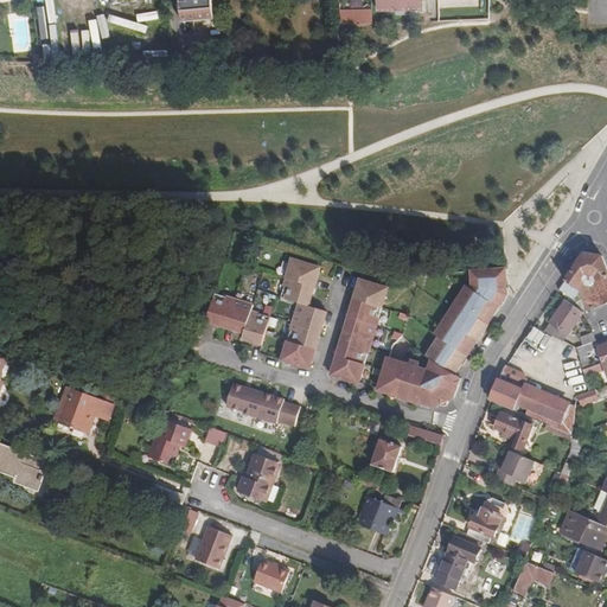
[(180,0),(183,26),(216,23),(213,0),(180,0)]
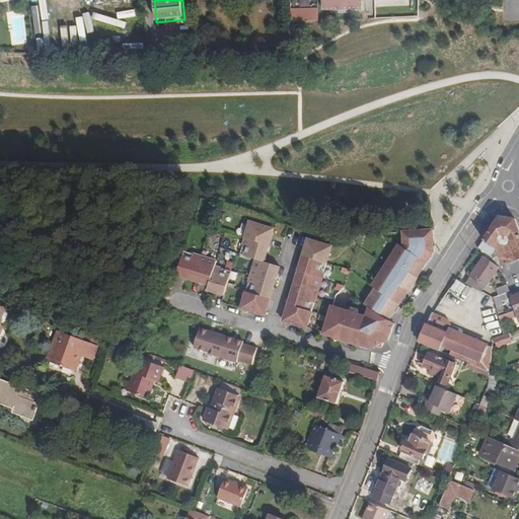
[(324,0),(324,11),(360,10),(359,0),(324,0)]
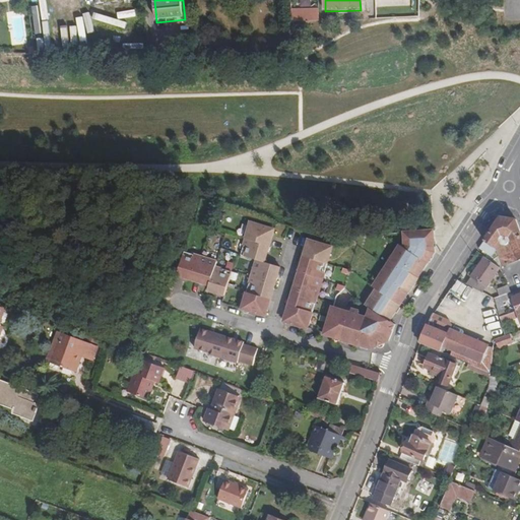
[(321,20),(321,12),(319,12),(293,13),(293,18),(296,20),(321,20)]
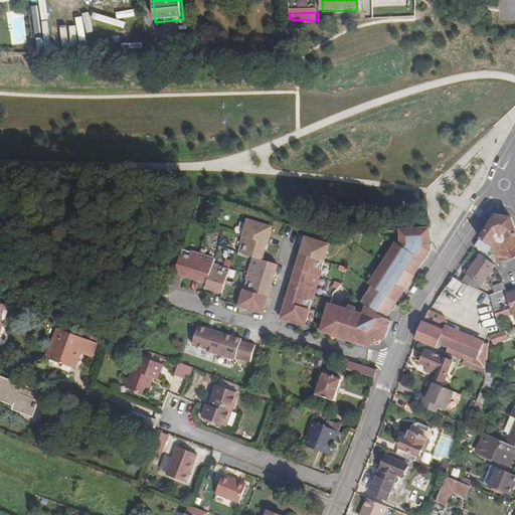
[(497,265),(511,259),(514,256),(514,231),(510,217),(495,215),(474,245),(485,252),(489,245),(497,265)]
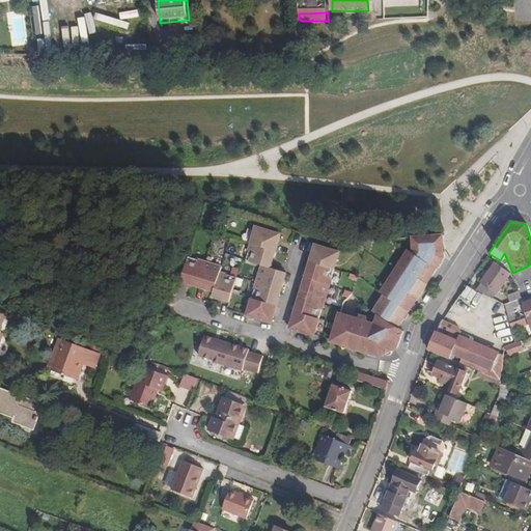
[(263,263),(248,314),(272,323),(287,273),(272,268),(281,234),(258,225),(248,259),(263,263)]
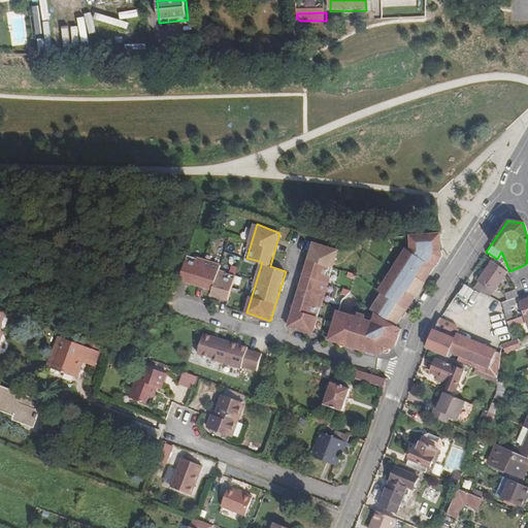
[(442,235),(413,237),(414,250),(411,252),(408,250),(380,292),(384,294),(373,310),(381,315),(374,323),(365,320),(366,316),(352,311),(351,316),(338,311),(330,339),(378,354),(396,347),(402,330),(397,326),(407,309),(408,310),(417,296),(418,297),(426,283),(425,283),(434,268),(440,257),(442,235)]
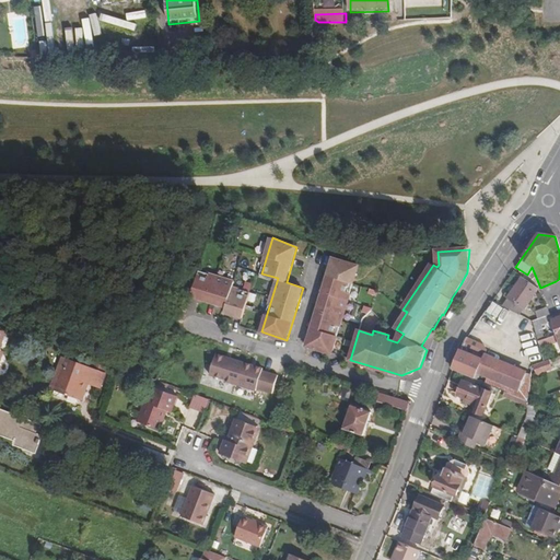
[(334,257),(306,346),(333,353),(360,266),(334,257)]
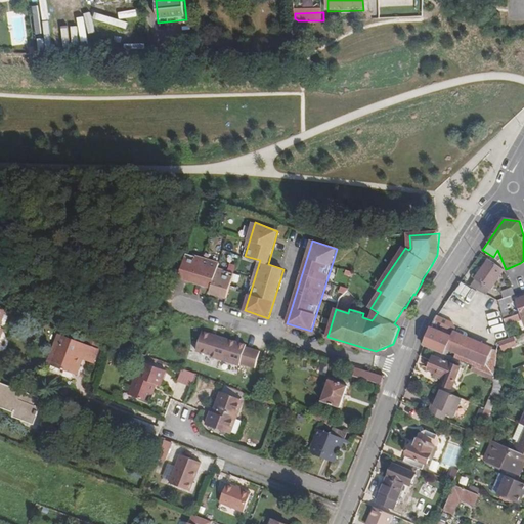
[(187,253),(181,276),(214,287),(213,292),(230,297),(237,273),(219,267),(221,262),(187,253)]
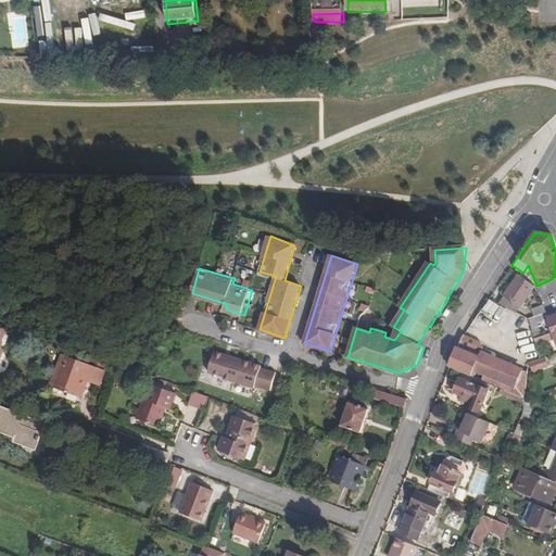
[(534,286),(518,275),(504,295),(520,307),(534,286)]
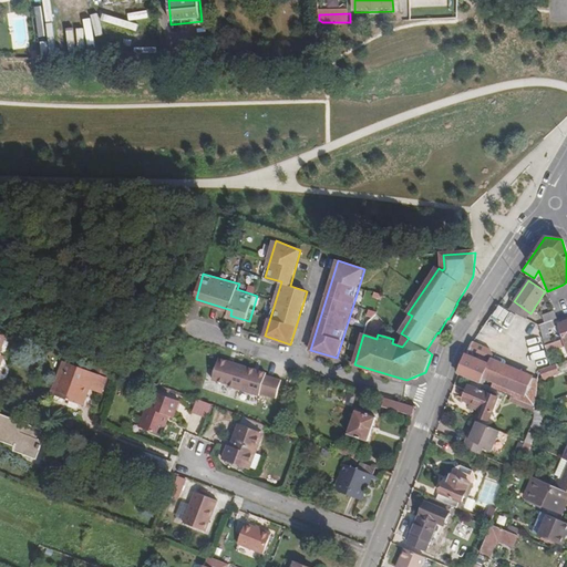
[(565,292),(563,285),(547,291),(549,298),(565,292)]
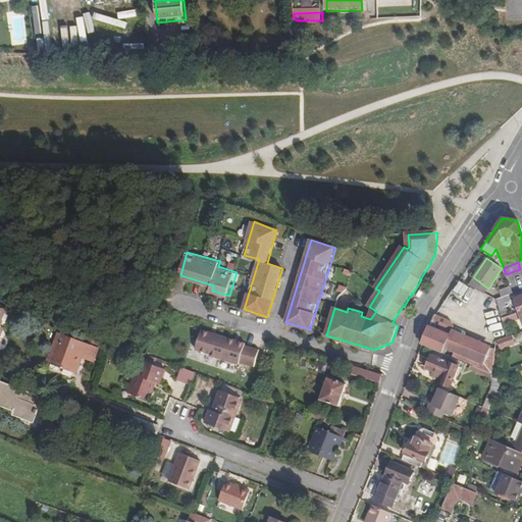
[(518,313),(521,311),(521,296),(513,300),(515,303),(511,304),(512,307),(516,306),(518,313)]
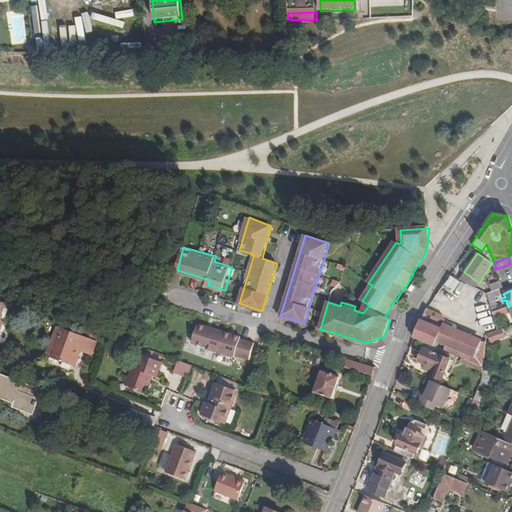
[(491,312),(496,311),(498,310),(496,303),(495,304),(491,292),(487,294),(491,312)]
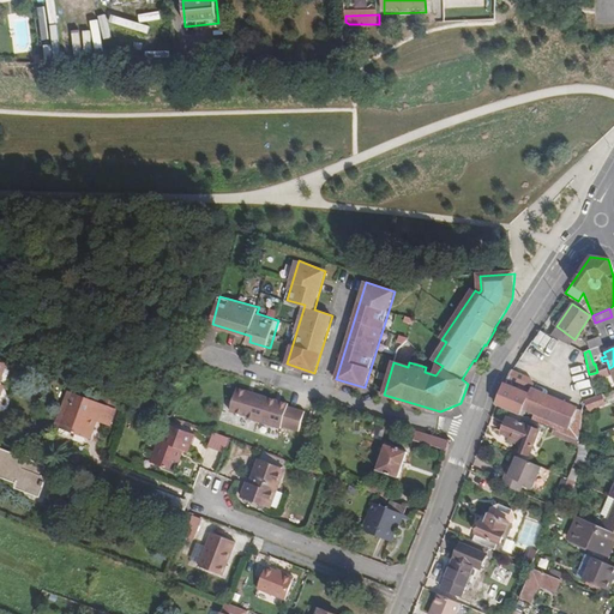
[(521,416),(533,385),(528,378),(512,371),(510,374),(506,380),(527,390),(525,393),(505,385),(495,407),(521,416)]
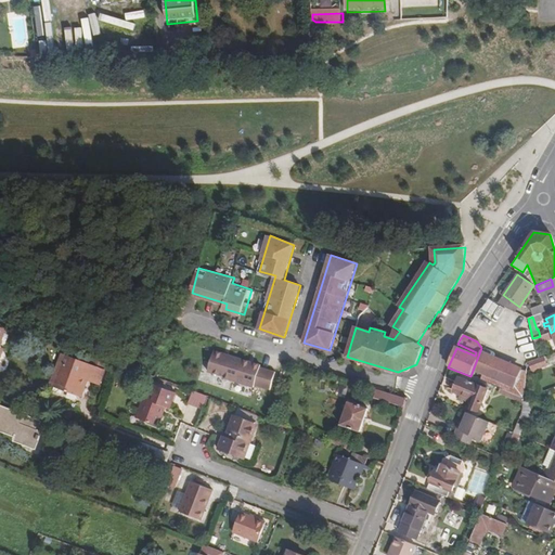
[(538,360),(542,358),(551,355),(549,346),(541,349),(538,337),(532,338),(538,360)]
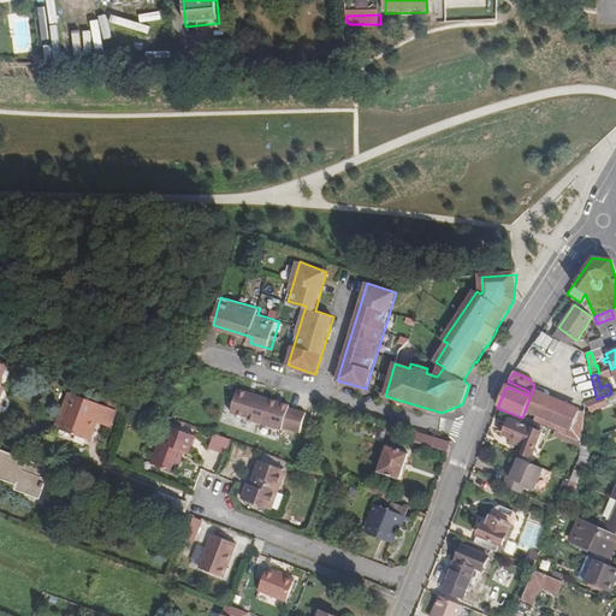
[(237,390),(231,415),(302,434),(309,408),(237,390)]
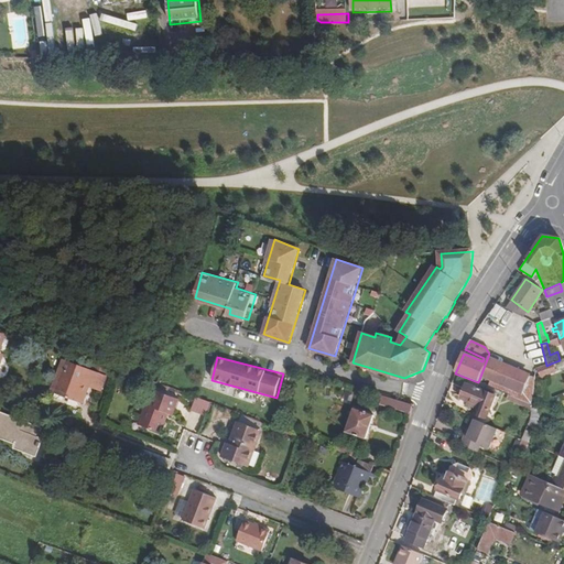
[(93,384),(97,372),(64,359),(60,370),(67,373),(65,379),(61,378),(55,394),(78,403),(86,382),(93,384)]
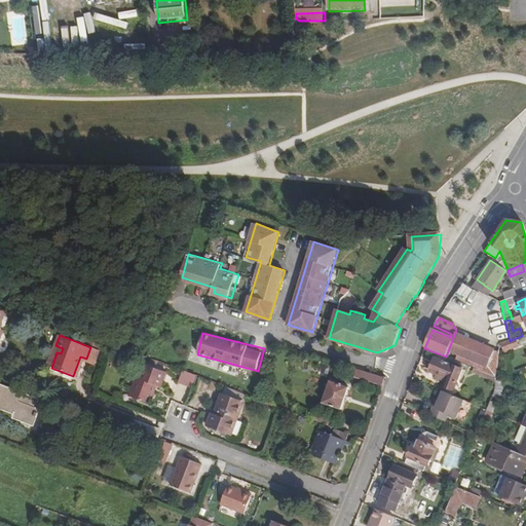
[(495,378),(498,354),(464,339),(456,362),(495,378)]
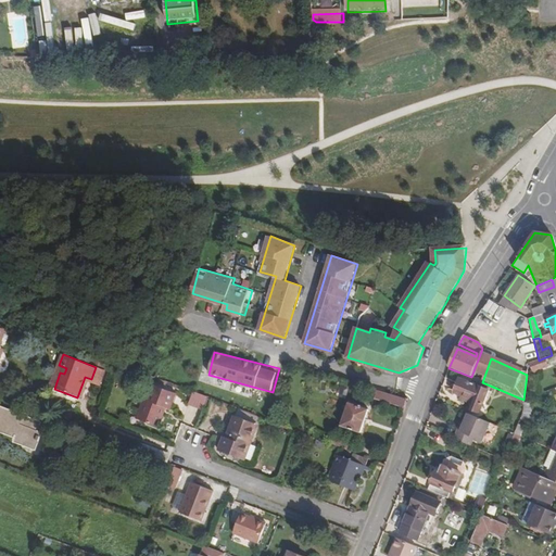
[(545,367),(543,358),(539,361),(528,365),(530,373),(545,367)]
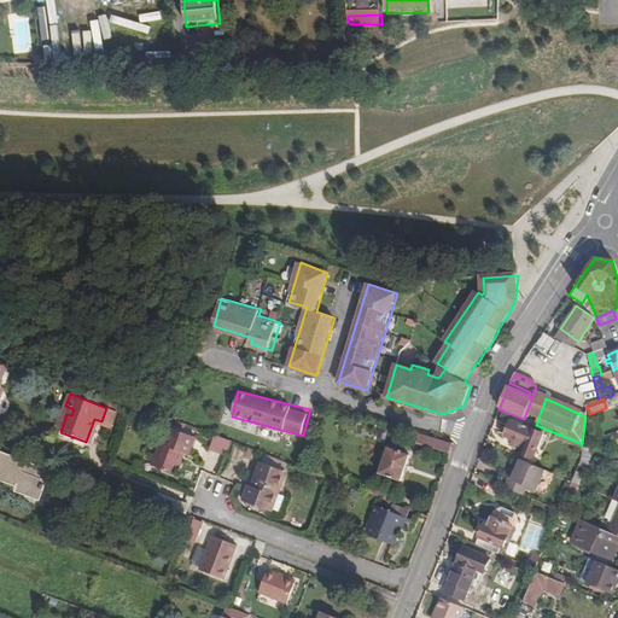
[(101,421),(112,426),(117,412),(106,408),(101,421)]
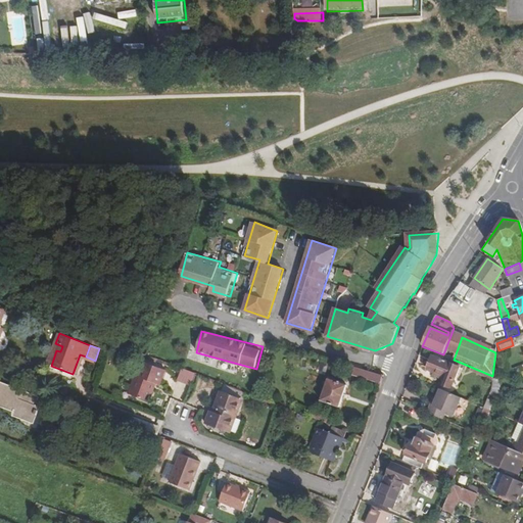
[(80,354),(73,374),(76,375),(82,360),(84,361),(86,357),(80,354)]
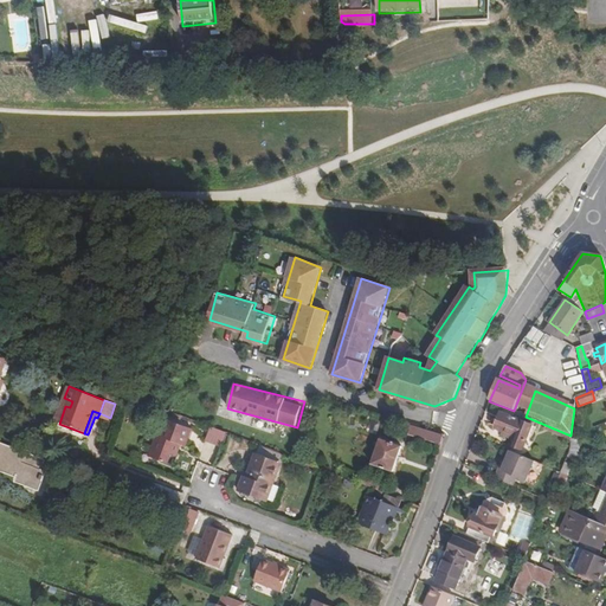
[(522,449),(530,425),(501,413),(494,427),(515,436),(511,445),(513,445),(511,449),(519,451),(521,449),(522,449)]
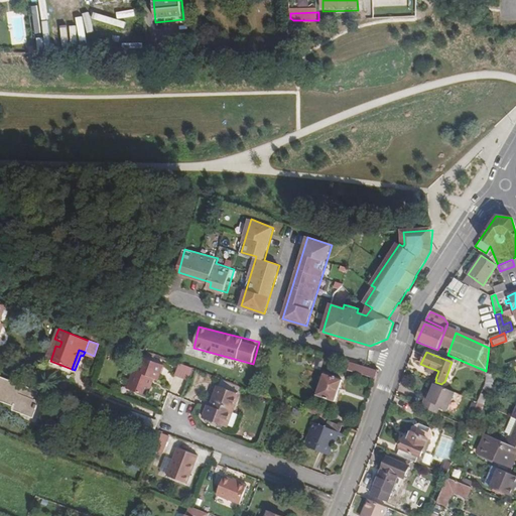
[(146,397),(151,385),(148,384),(151,378),(153,379),(156,380),(161,366),(142,358),(136,371),(134,370),(126,390),(146,397)]
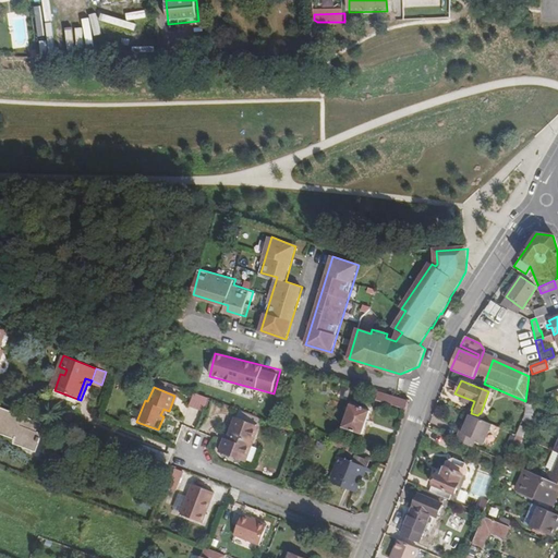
[(410,400),(380,391),(378,400),(407,409),(410,400)]
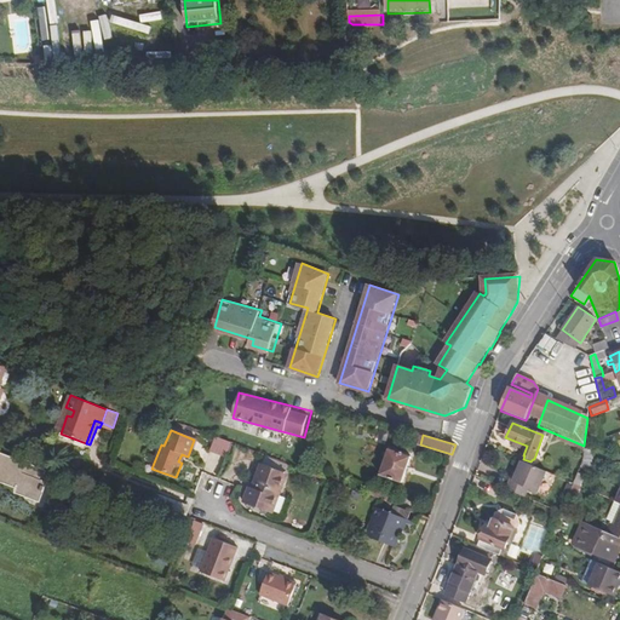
[(230,458),(235,442),(217,436),(212,452),(230,458)]
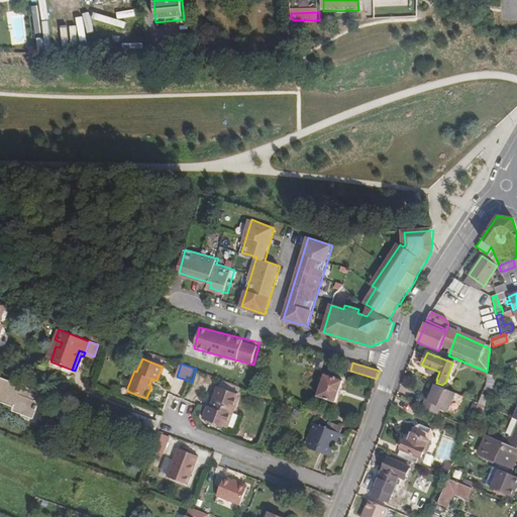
[(342,380),(325,374),(317,395),(335,402),(342,380)]
